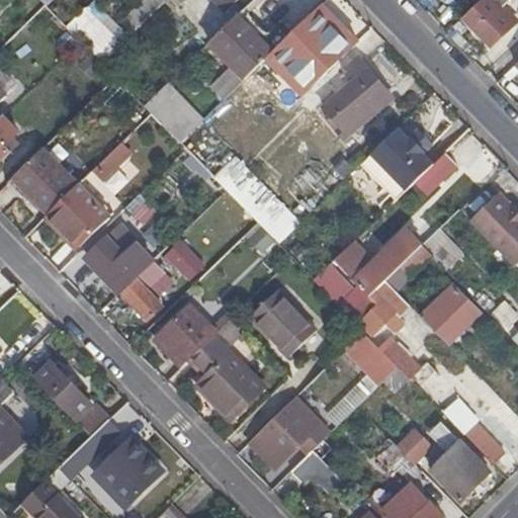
[(214,0),(226,10),(235,0),(214,0)]
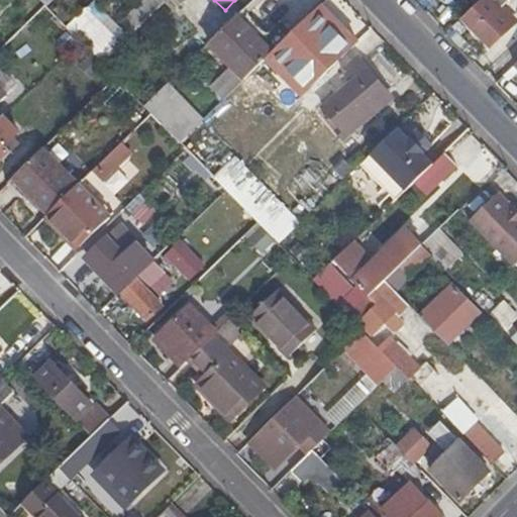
[(482,0),(461,20),(488,50),(513,26),(498,10),(507,0),(482,0)]
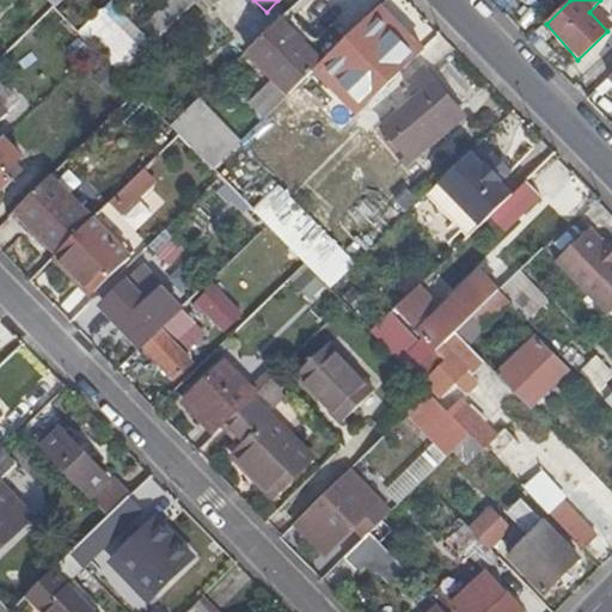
[(97,48),(121,73),(145,50),(103,7),(79,30),(97,48)]
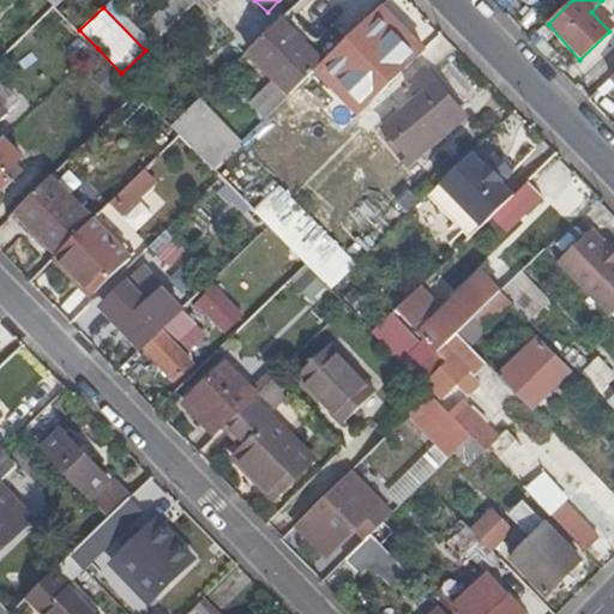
[(290,94),(325,60),(283,17),(248,50),(290,94)]
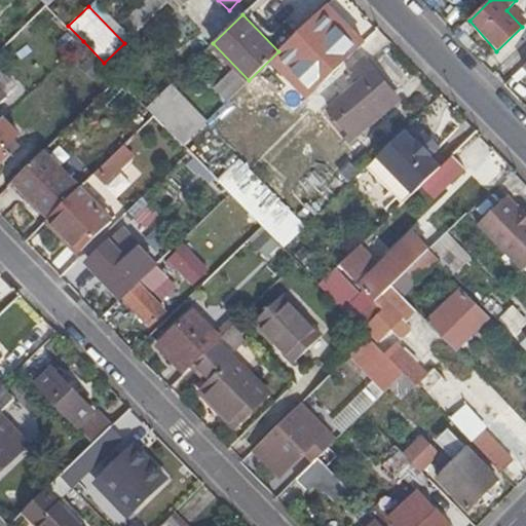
[(336,68),(361,44),(346,29),(322,53),(336,68)]
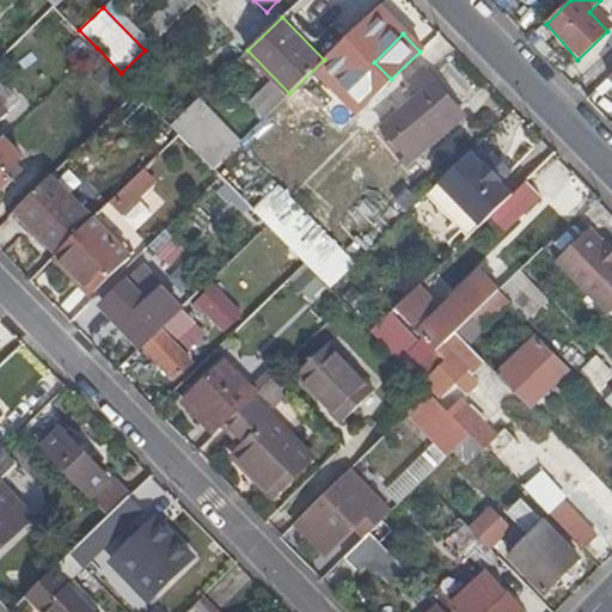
[(404,150),(398,154),(407,164),(456,122),(452,117),(460,110),(423,67),(409,79),(421,93),(384,124),(404,150)]
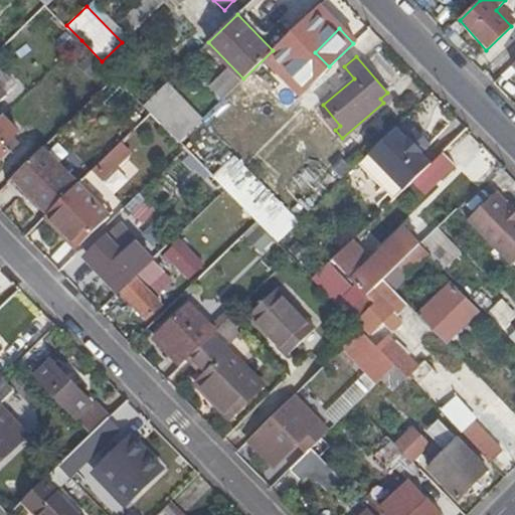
[(246,91),(228,109),(240,122),(287,76),(277,64),(247,92),(246,91)]
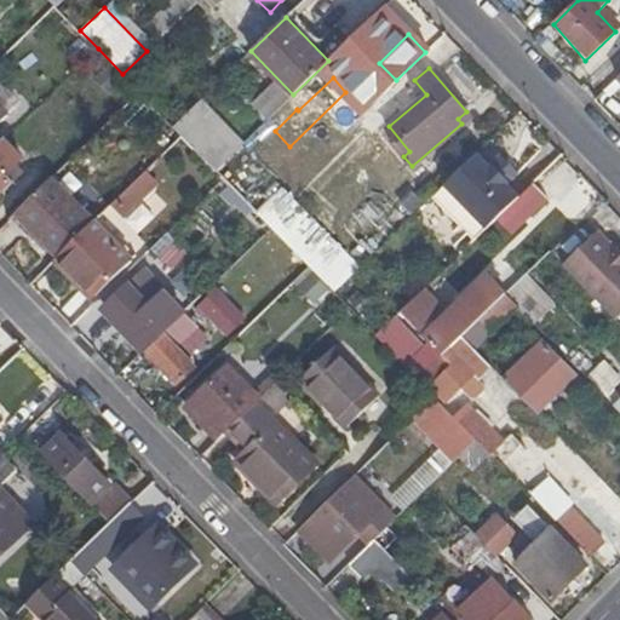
[(383,93),(355,119),(371,135),(397,109),(383,93)]
